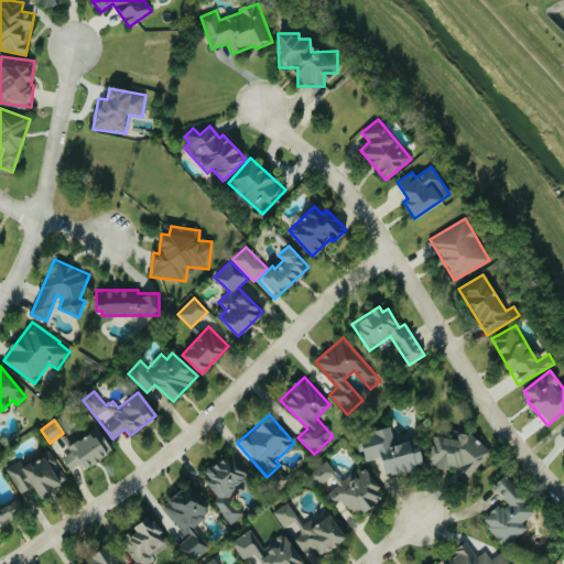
[(381,457),(384,475),(423,466),(419,446),(410,448),(409,440),(394,443),(391,426),(358,434),(364,461),(381,457)]
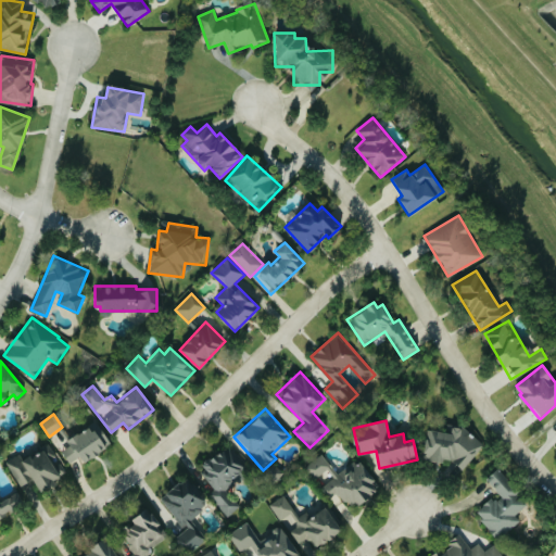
[(81,460),(110,447),(98,421),(65,438),(70,446),(62,450),(68,463),(80,457),(81,460)]
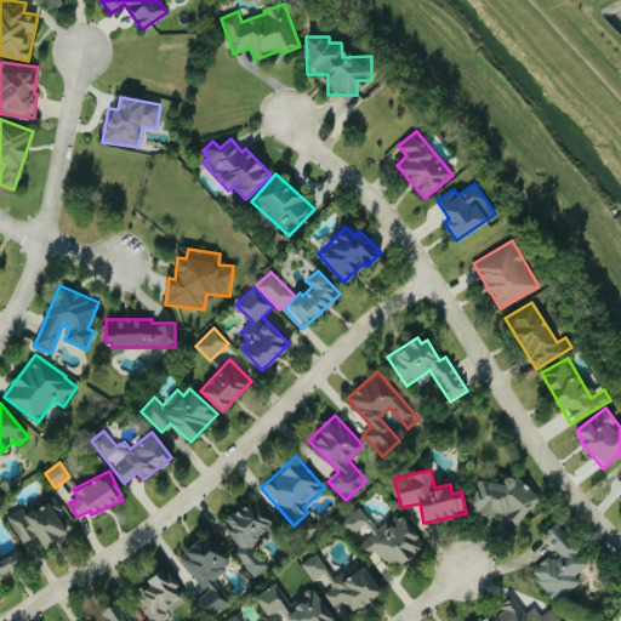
[(477,479),(473,513),(494,516),(494,510),(506,511),(506,520),(529,523),(534,482),(503,479),(502,483),(477,479)]
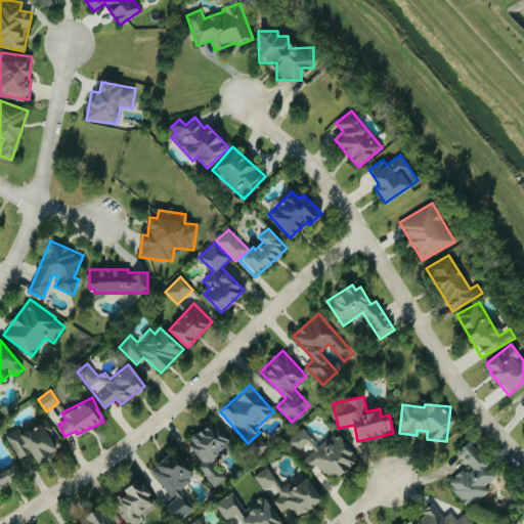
[(16,457),(33,452),(36,463),(52,456),(50,450),(60,447),(50,420),(19,430),(19,429),(7,433),(16,457)]
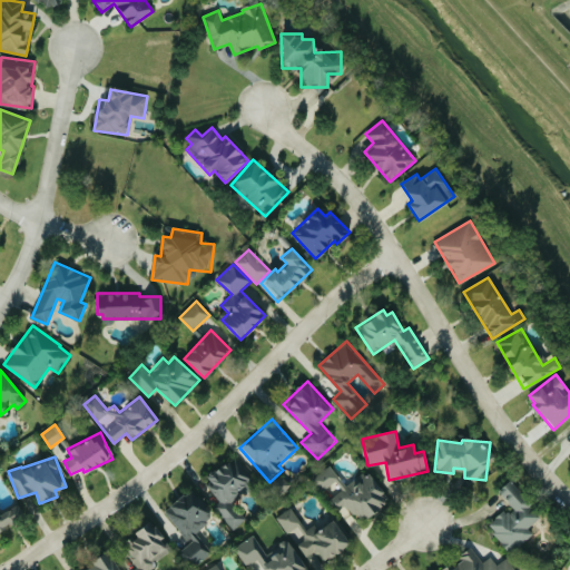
[(253,484),(234,457),(206,475),(213,484),(208,487),(219,502),(215,505),(233,530),(246,520),(232,499),(253,484)]
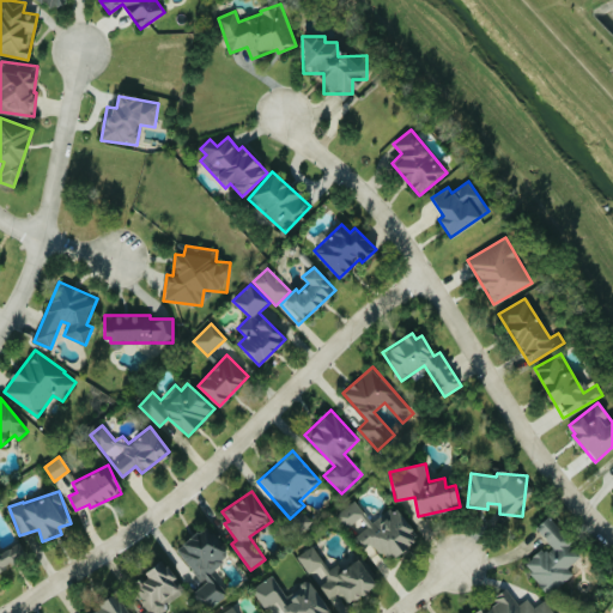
[(335,515),(346,528),(365,514),(354,501),(335,515)]
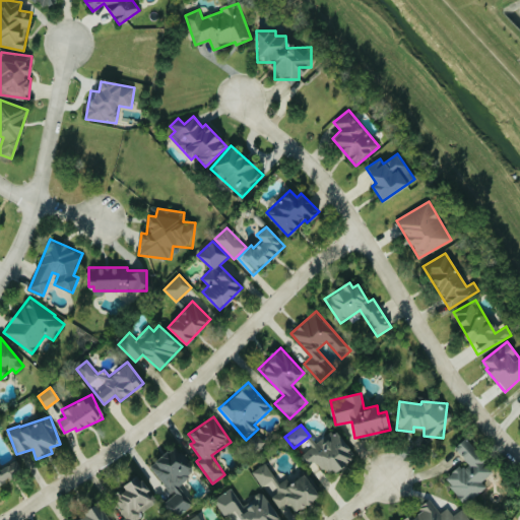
[(354,454),(334,429),(301,456),(308,464),(314,459),(328,476),(354,454)]
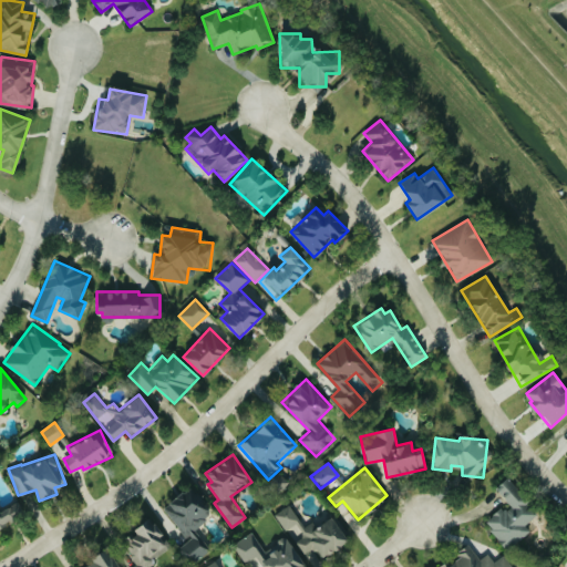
[(506,503),(484,522),(508,549),(531,531),(525,525),(539,513),(507,476),(494,488),(506,503)]
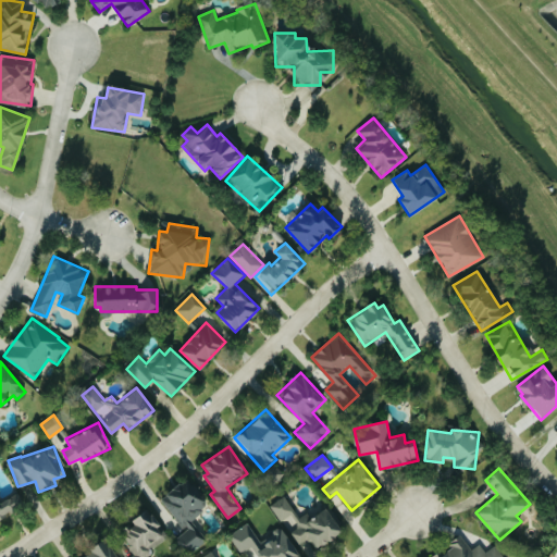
[(159,499),(185,530),(174,539),(187,555),(205,540),(189,520),(208,505),(185,478),(159,499)]
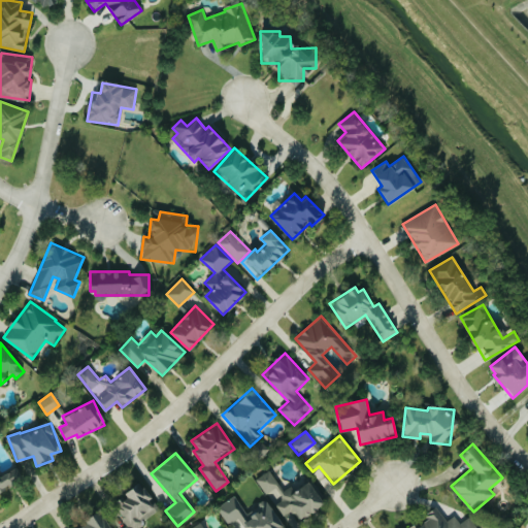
[(0,490),(23,480),(17,467),(0,474),(0,490)]
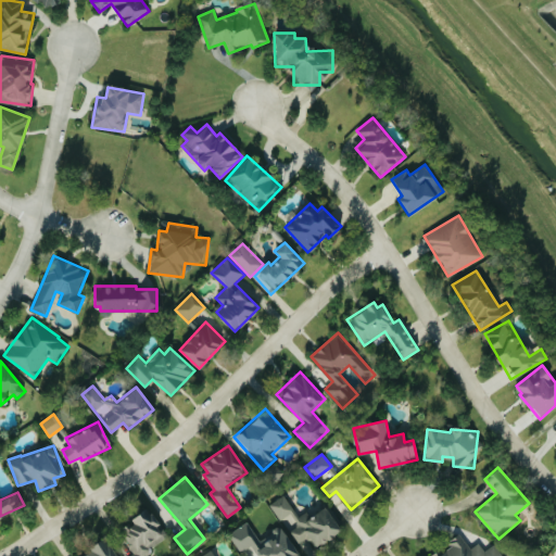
[(326,506),(303,520),(287,493),(273,503),(298,544),(308,538),(315,547),(341,531),(326,506)]
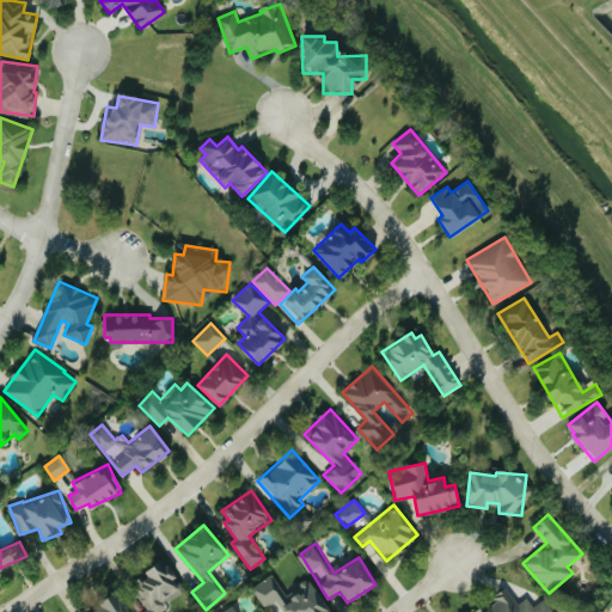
[(148,611),(145,611),(160,611),(158,607),(183,595),(165,558),(142,569),(146,576),(134,582),(148,611)]
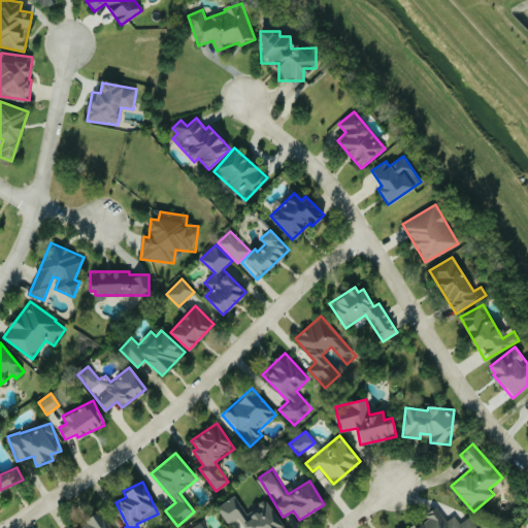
[(284,527),(266,499),(246,513),(235,495),(217,507),(228,525),(239,518),(245,527),(284,527)]
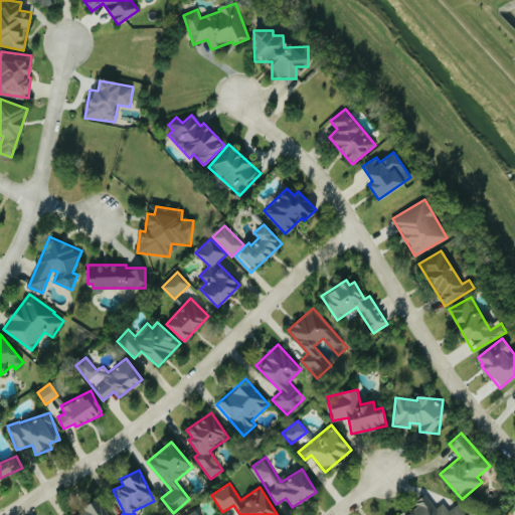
[(399,514),(466,514),(458,504),(450,510),(444,503),(436,508),(426,495),(399,514)]
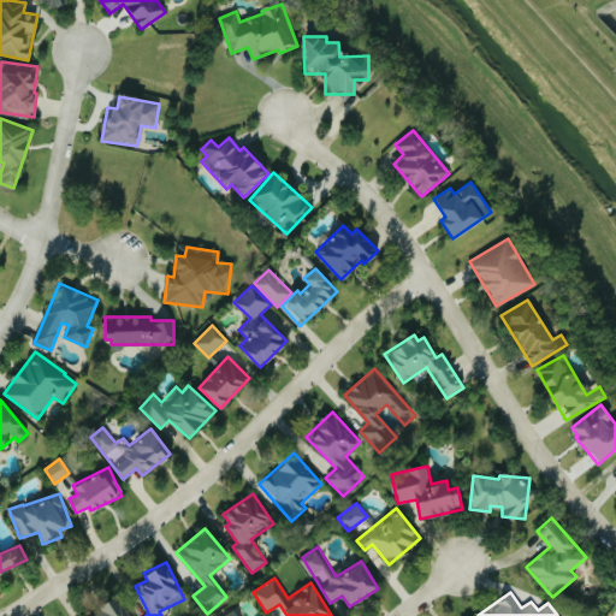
[(129,615),(116,594),(98,605),(101,611),(94,615),(129,615)]
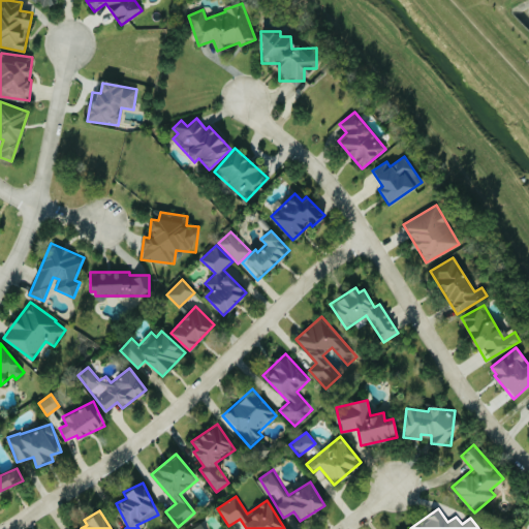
All buildings are outlined.
